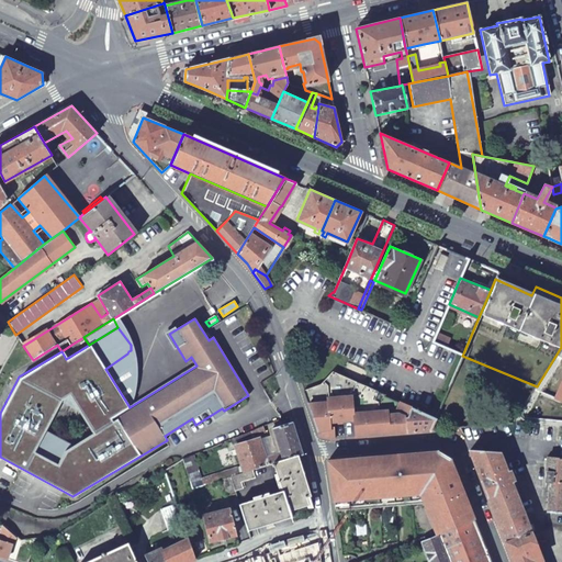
[(434,340),(446,346),(450,337),(437,332),(434,340)]
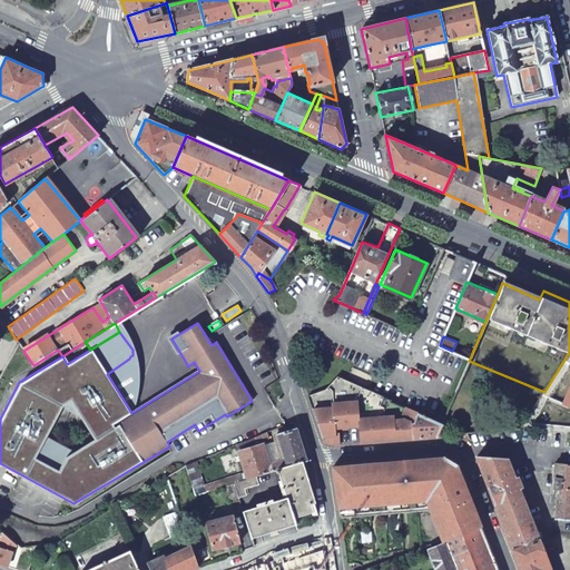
[(107,374),(131,413),(135,406),(138,396),(140,384),(140,376),(139,367),(137,361),(135,354),(134,352),(133,350),(133,351),(133,352),(133,353),(133,355),(130,356),(129,359),(107,374)]
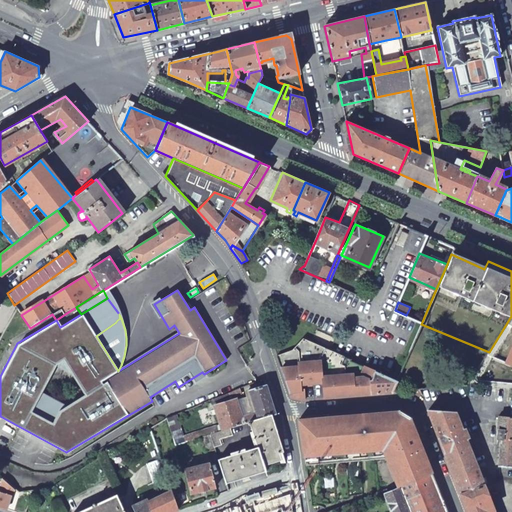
[(298,367),(281,368),(291,397),(302,399),(305,399),(304,389),(301,389),(300,384),(316,383),(322,382),(323,397),(335,396),(346,395),(357,394),(358,395),(369,393),(369,380),(371,380),(375,370),(365,366),(359,377),(353,377),(352,374),(345,374),(322,377),(320,361),(300,363),(298,363),(298,367)]
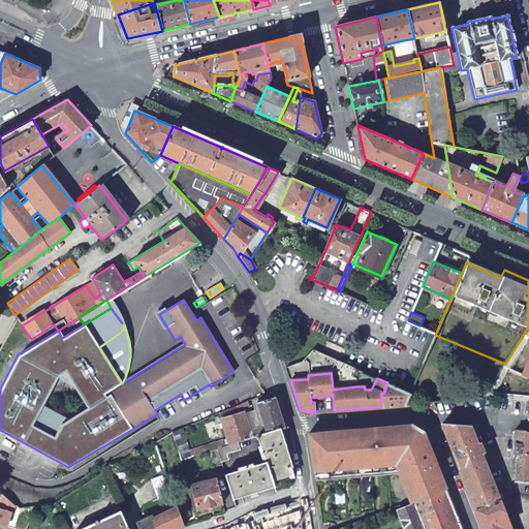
[(405,405),(410,393),(387,382),(383,393),(381,393),(381,406),(405,405)]
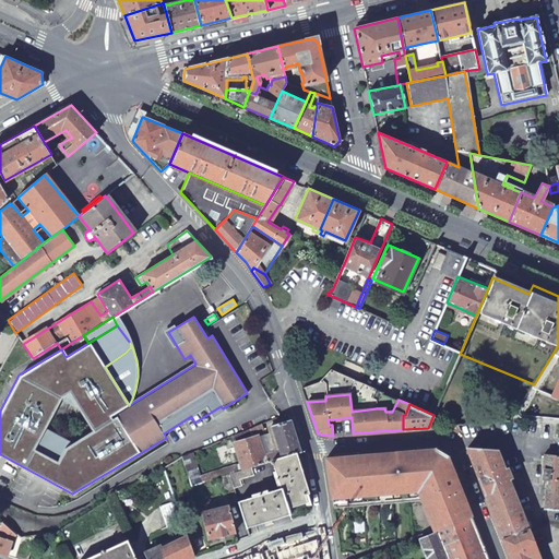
[(300,451),(290,419),(271,425),(273,430),(234,442),(241,470),(252,466),(270,461),(296,452),(300,451)]
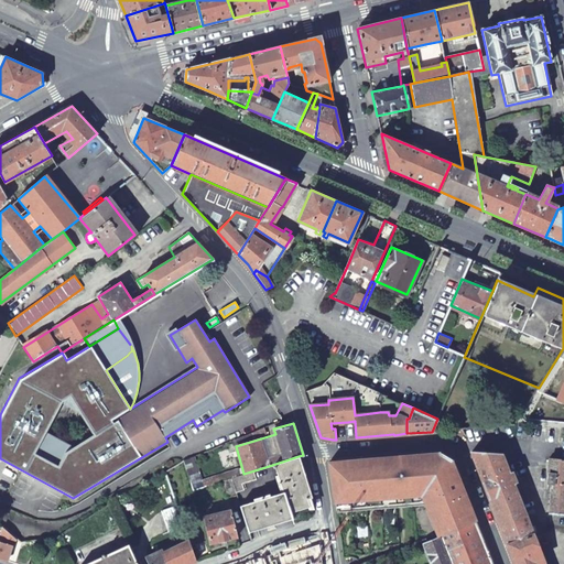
[(266,433),(263,427),(251,433),(253,438),(266,433)]
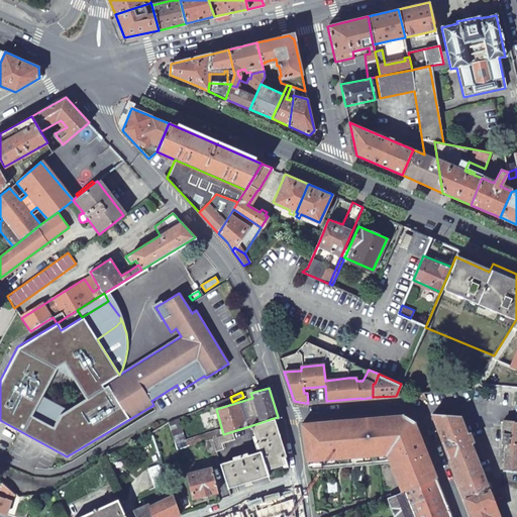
[(441,415),(432,414),(466,499),(488,490),(468,438),(471,437),(470,434),(467,435),(459,418),(459,417),(441,415)]
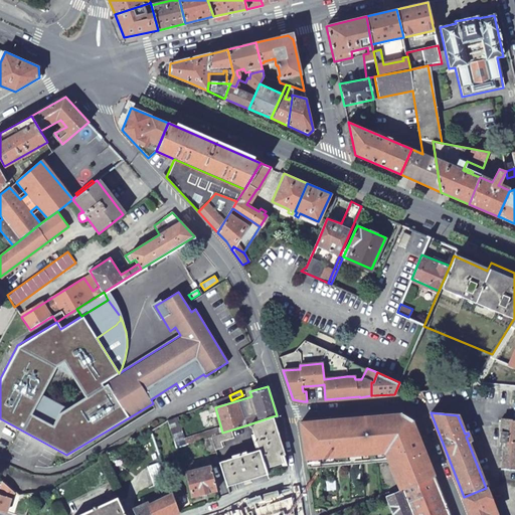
[(397,483),(398,487),(434,475),(411,419),(401,413),(301,421),(306,459),(345,455),(383,452),(396,482),(397,483)]
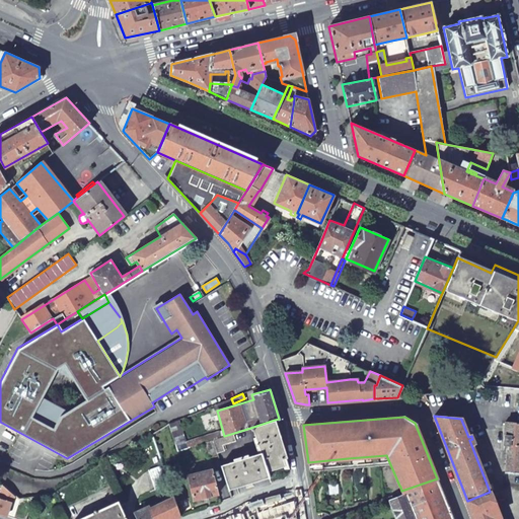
[(221,464),(228,489),(270,476),(268,471),(285,465),(283,459),(287,458),(275,420),(250,428),(258,453),(221,464)]
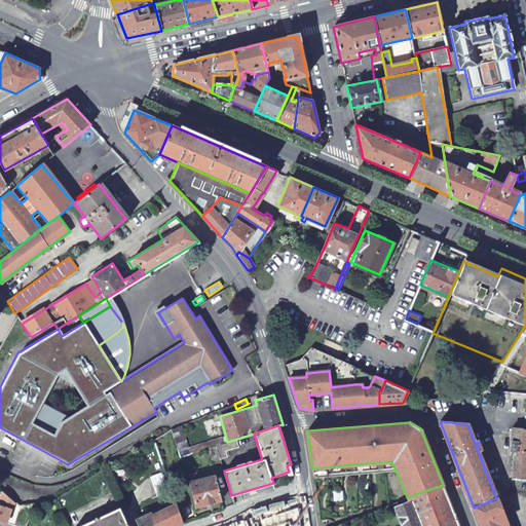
[(179,426),(172,429),(181,456),(208,448),(217,445),(223,443),(221,438),(187,449),(179,426)]
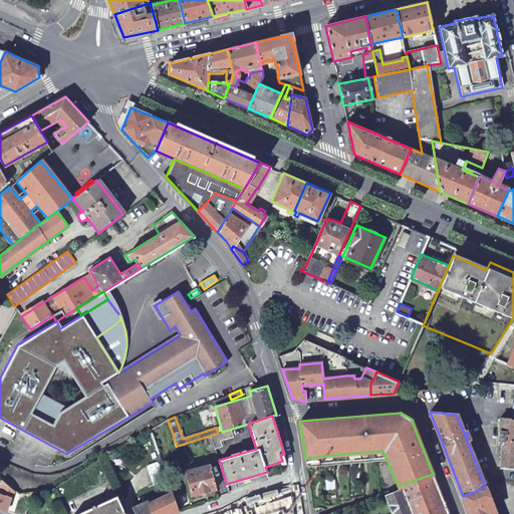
[(513,419),(501,418),(498,441),(500,441),(499,444),(502,444),(501,469),(513,469),(513,419)]
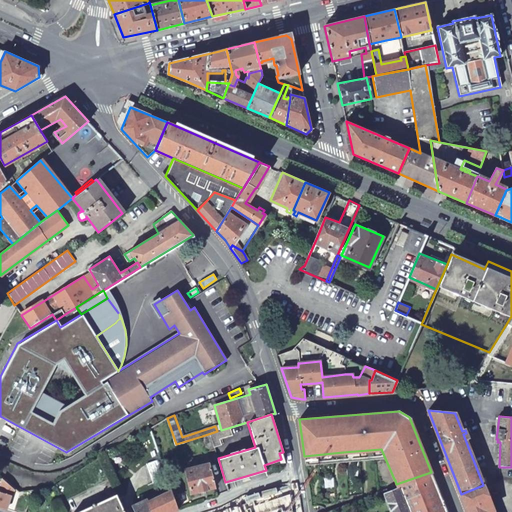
[(221,430),(217,431),(211,433),(214,445),(222,443),(220,437),(233,434),(231,427),(221,430)]
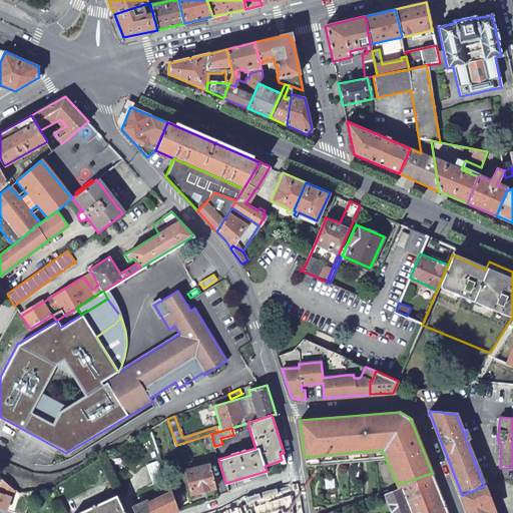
[(211,434),(202,437),(206,449),(214,446),(211,434)]
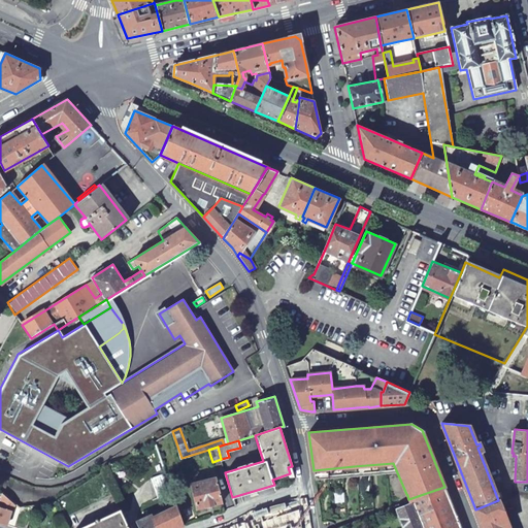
[(354,466),(314,470),(316,480),(397,472),(393,463),(354,466)]
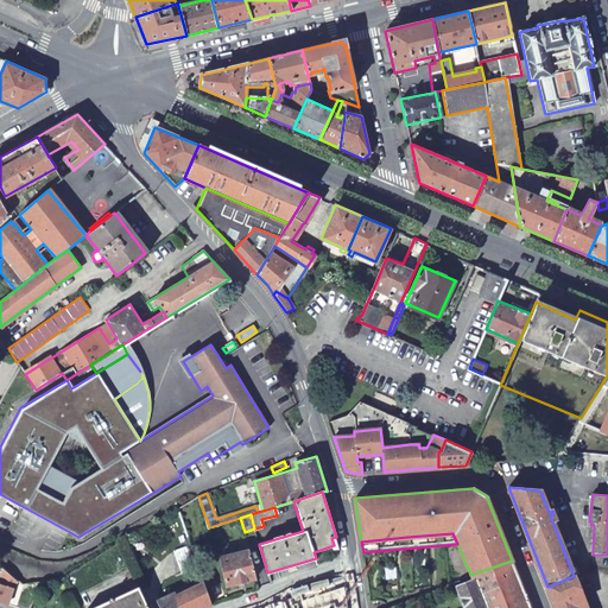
[(204,607),(211,606),(190,544),(173,550),(182,574),(189,571),(191,580),(195,582),(197,586),(175,596),(173,593),(158,601),(160,607),(204,607)]
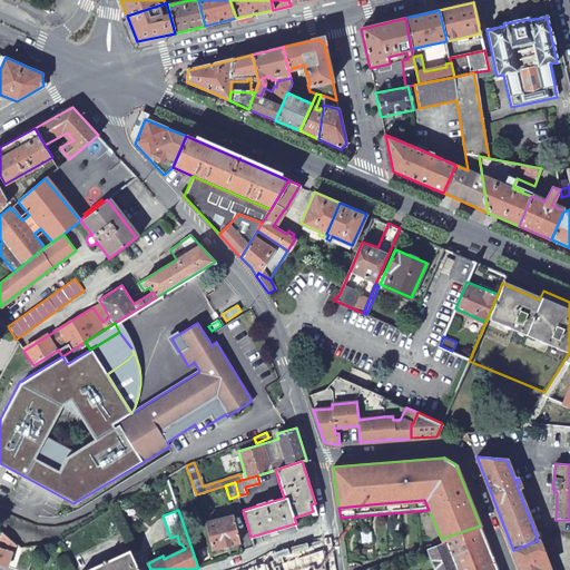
[(239,541),(233,514),(206,522),(213,549),(239,541)]
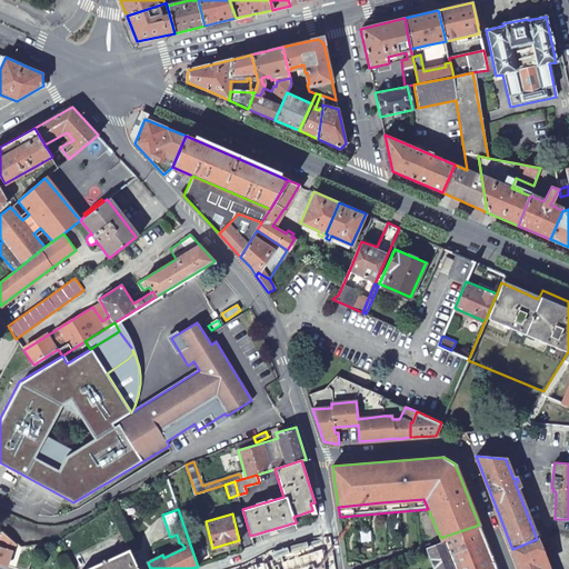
[(442,542),(446,552),(485,538),(479,525),(440,538),(442,542)]
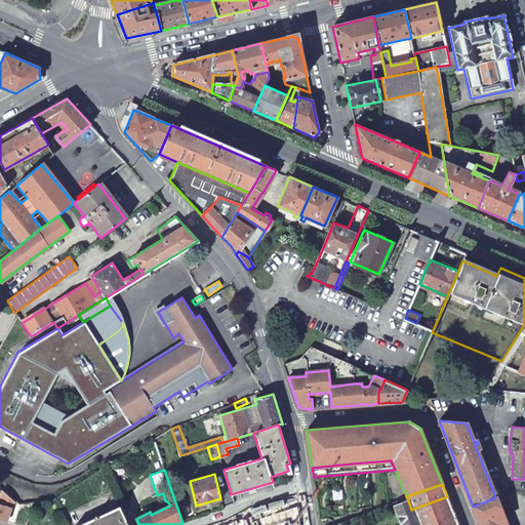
[(0,520),(6,522),(10,509),(11,509),(14,500),(4,490),(0,501),(0,520)]
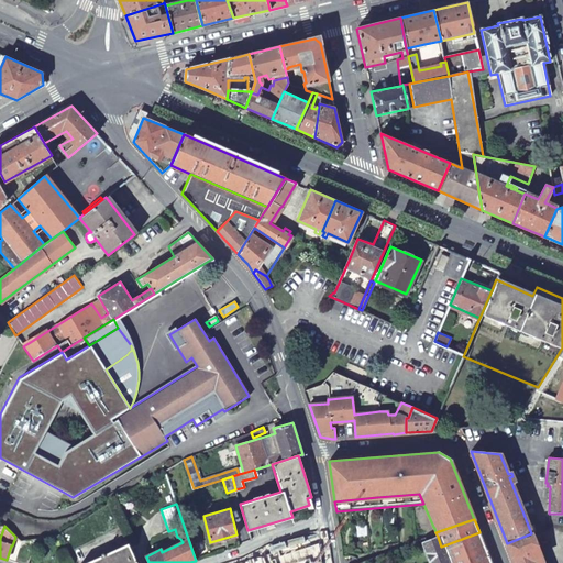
[(441,547),(446,560),(485,545),(479,532),(441,547)]
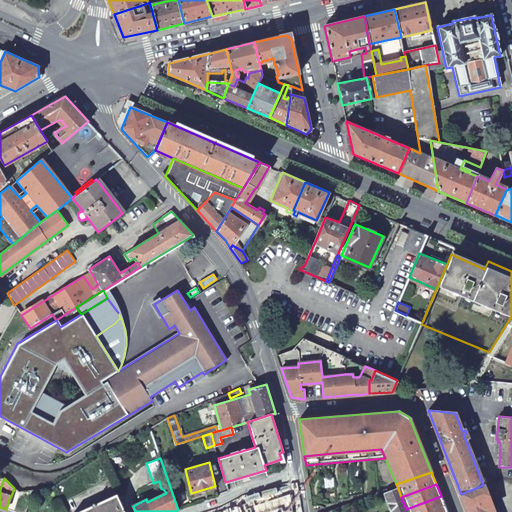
[(483,485),(461,494),(468,511),(488,511),(493,510),(483,485)]
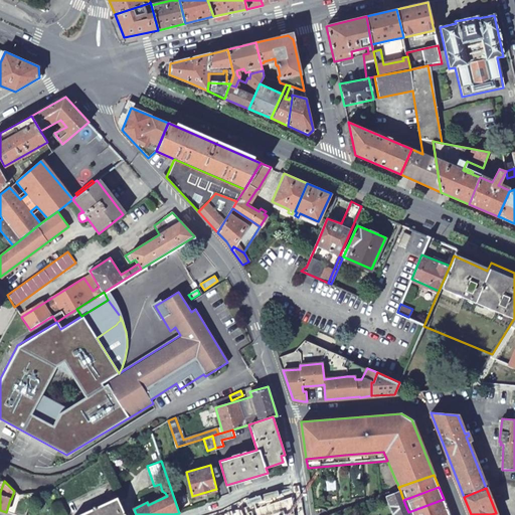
[(403,500),(400,491),(386,496),(393,514),(409,514),(408,512),(403,500)]
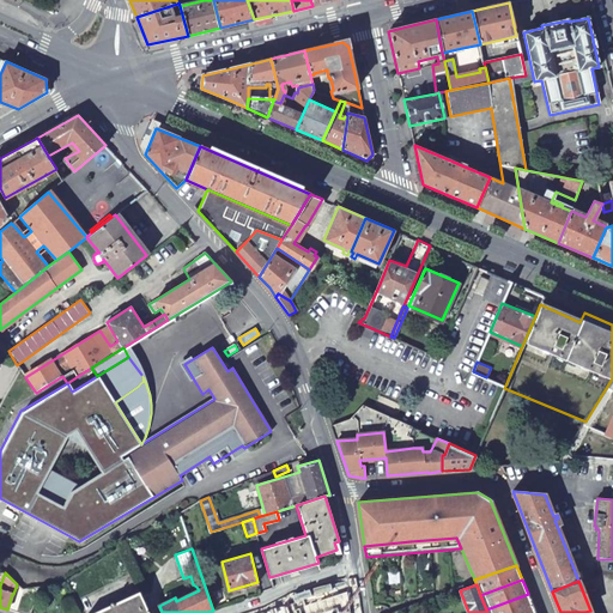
[(346,586),(327,592),(331,600),(316,605),(317,607),(307,611),(307,612),(341,612),(338,601),(347,598),(346,586)]
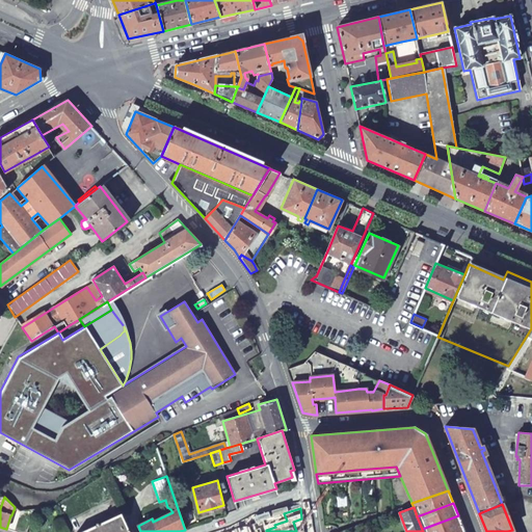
[(128,531),(121,513),(80,531),(128,531)]
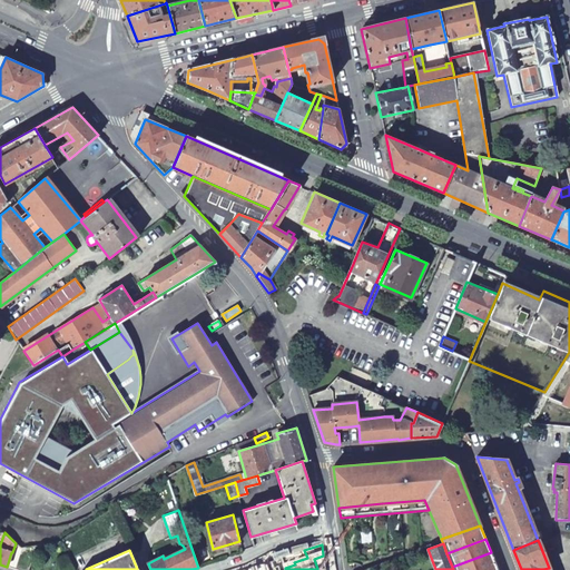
[(453,569),(484,569),(497,566),(491,552),(452,567),(453,569)]
